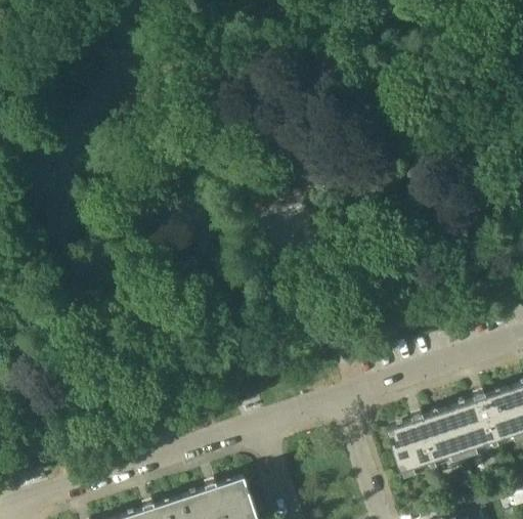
[(412,423),(386,432),(399,474),(402,473),(522,432),(522,385),(485,398),(484,394),(473,397),(473,398),(475,402),(424,420),(422,415),(411,419),(412,423)]
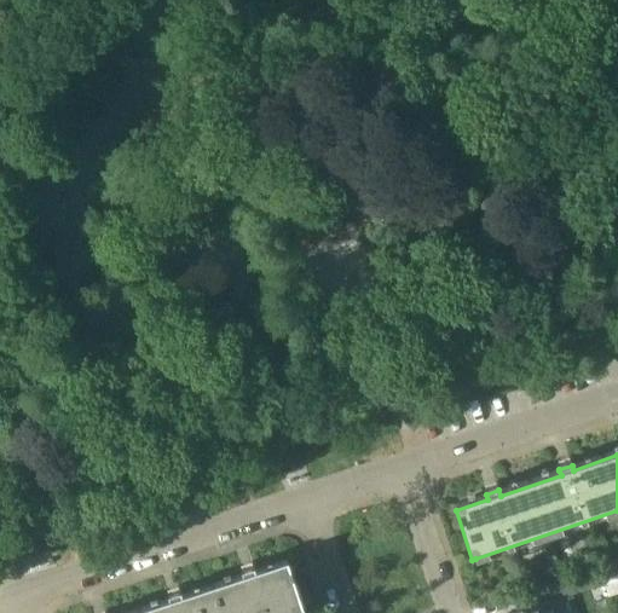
[(304,612),(288,565),(256,576),(255,571),(242,576),(244,579),(183,600),(182,595),(169,600),(171,605),(145,612),(304,612)]
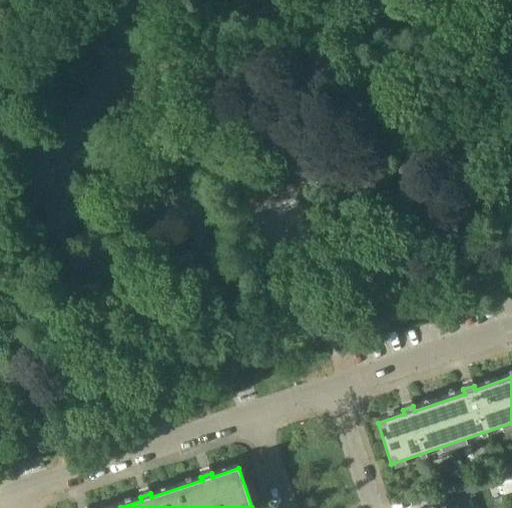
[(511,470),(500,474),(504,487),(511,484),(511,470)]
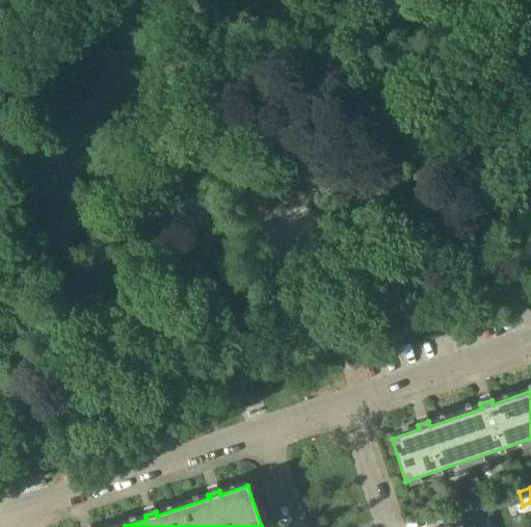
[(523,505),(519,492),(473,507),(477,520),(523,505)]
